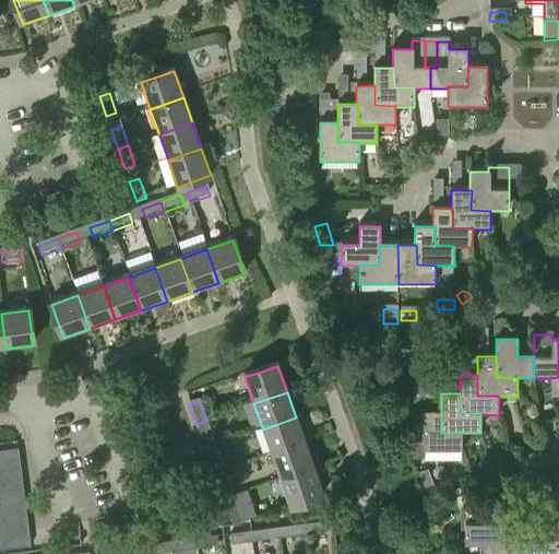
[(462,451),(462,433),(462,432),(441,433),(441,412),(423,412),(423,429),(413,429),(413,461),(424,461),(424,451),(462,451)]
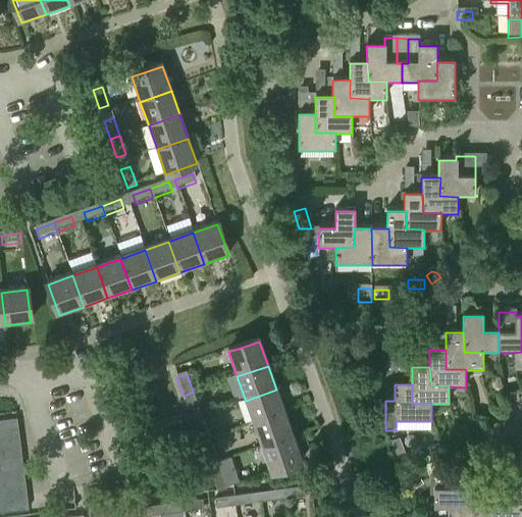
[(284,414),(276,390),(246,401),(254,424),(284,414)]
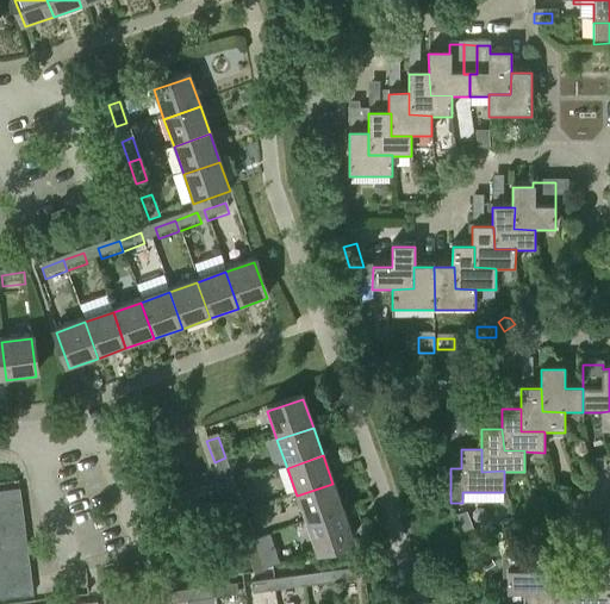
[(234,480),(225,458),(215,462),(222,484),(234,480)]
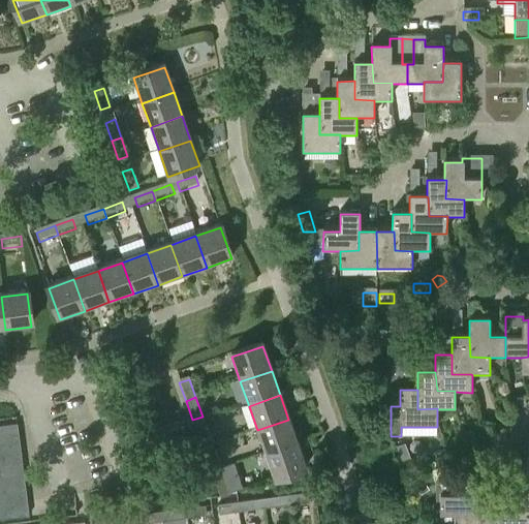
[(515,410),(526,410),(526,400),(514,400),(515,410)]
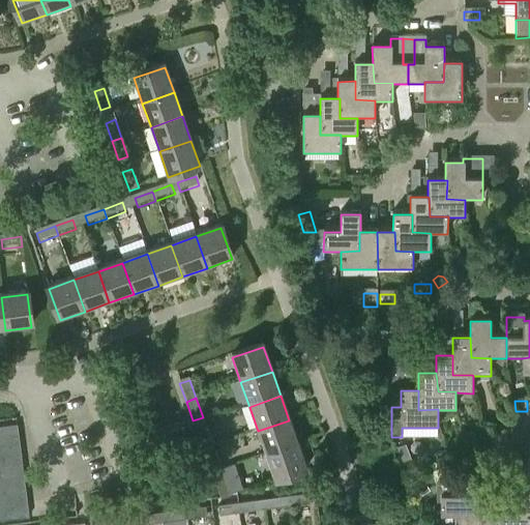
[(289,420),(258,431),(266,456),(298,444),(289,420)]
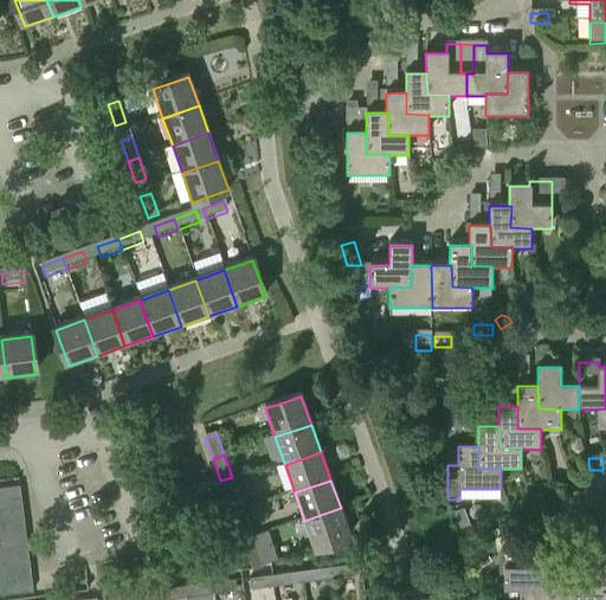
[(0,507),(21,505),(20,490),(0,491),(0,507)]
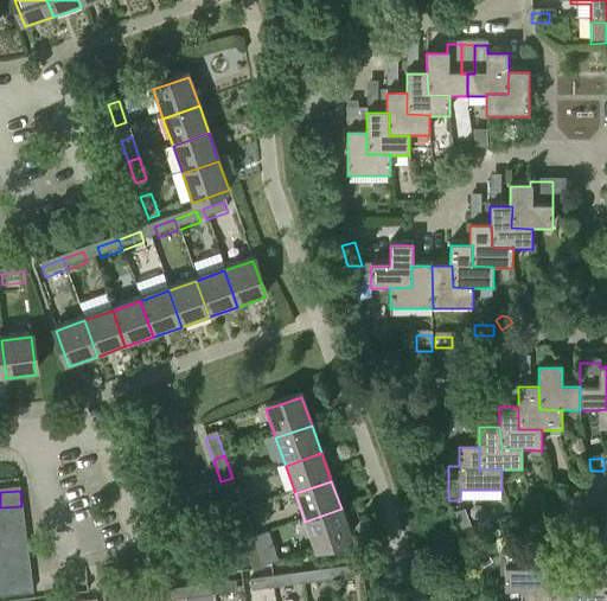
[(232,516),(244,512),(237,492),(225,496),(232,516)]
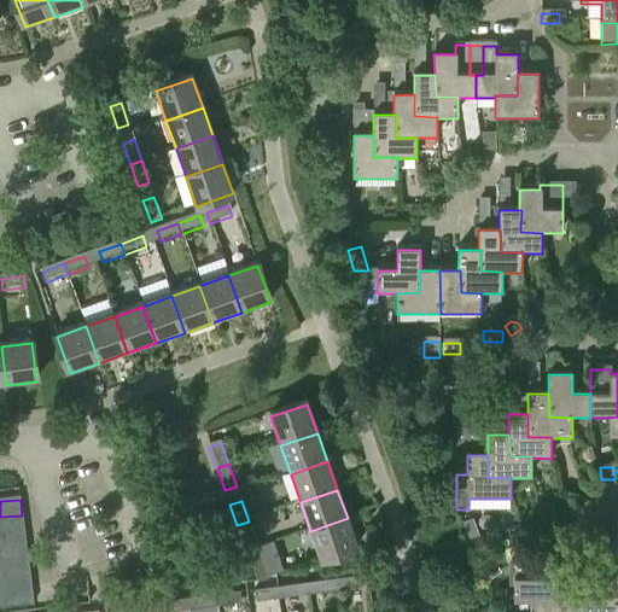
[(543,519),(557,516),(553,505),(541,510),(543,519)]
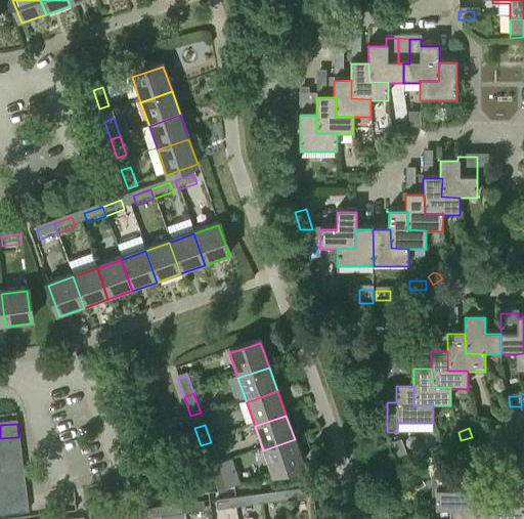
[(0,451),(20,449),(18,437),(0,438),(0,451)]
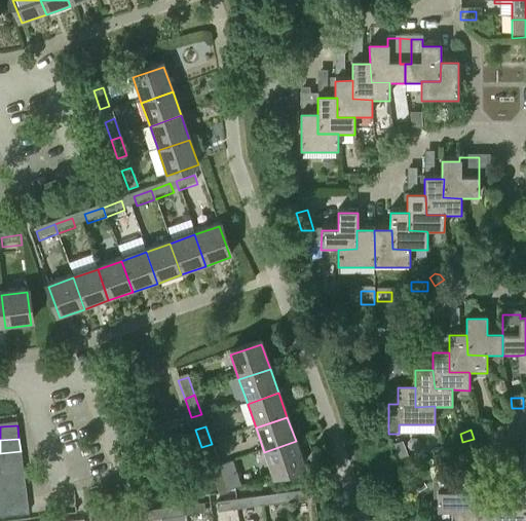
[(304,467),(296,441),(264,452),(273,477),(304,467)]
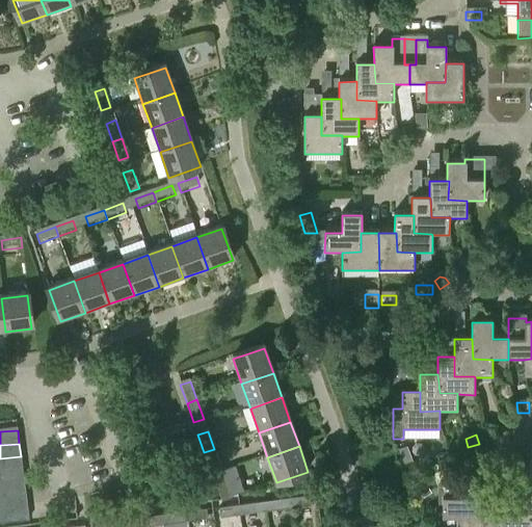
[(220,468),(214,449),(204,452),(211,472),(220,468)]
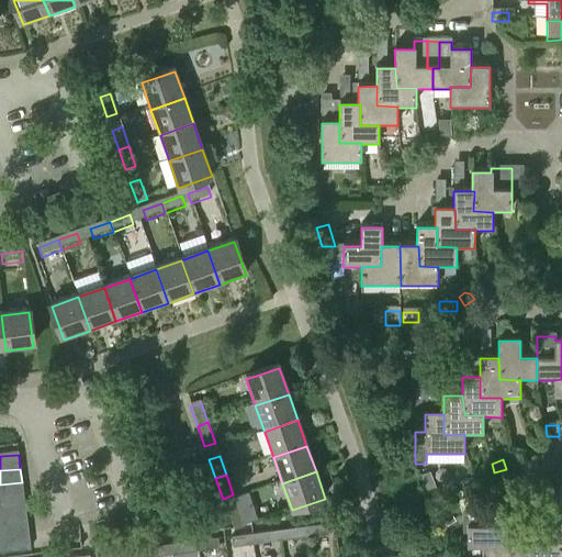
[(480,492),(473,480),(462,486),(468,498),(480,492)]
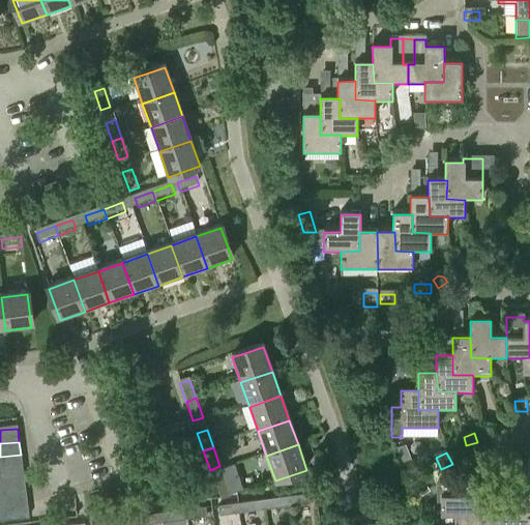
[(0,470),(22,468),(21,455),(0,457),(0,470)]
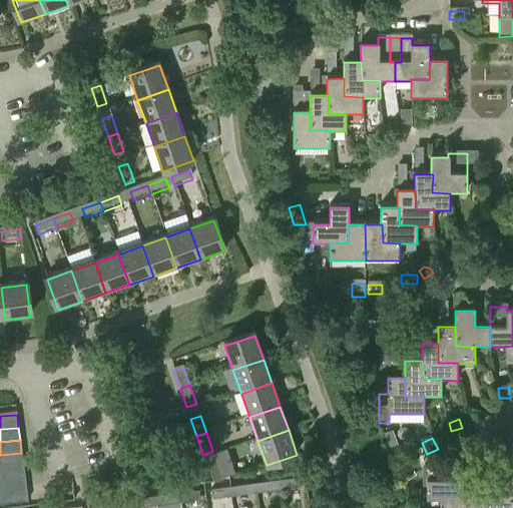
[(207,466),(207,467),(213,485),(222,481),(216,463),(207,466)]
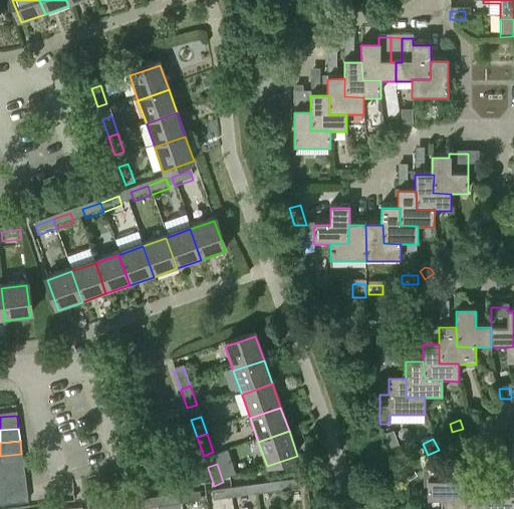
[(24,478),(23,465),(0,468),(2,481),(24,478)]
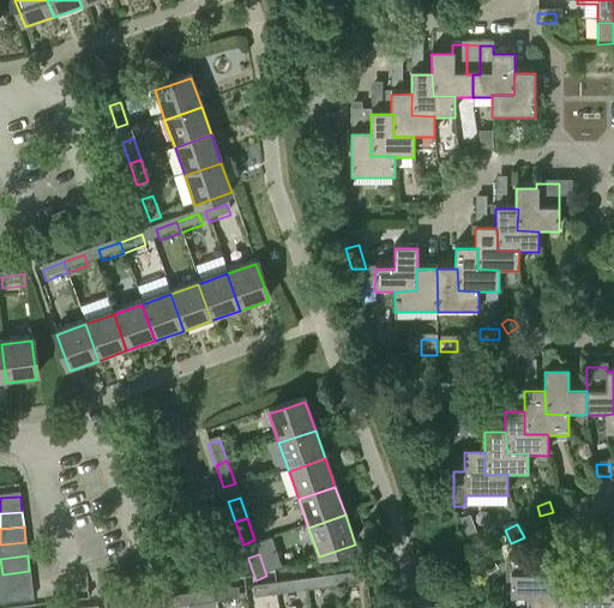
[(554,599),(554,576),(554,557),(530,557),(530,577),(511,577),(511,600),(530,600),(554,599)]
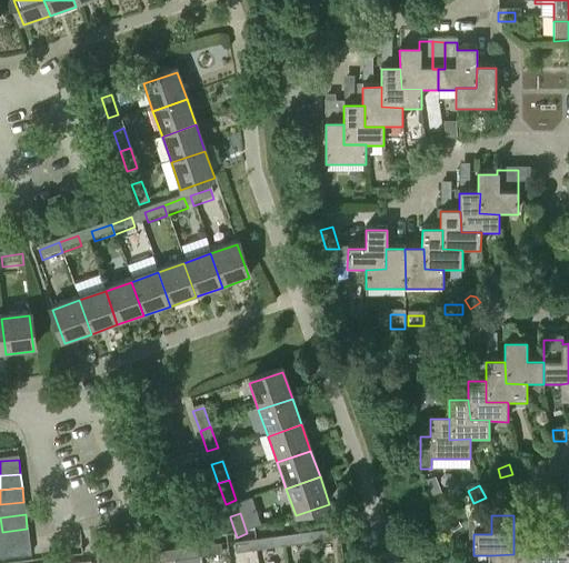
[(548,515),(548,521),(548,533),(549,533),(550,554),(568,554),(568,534),(566,534),(566,515),(548,515)]
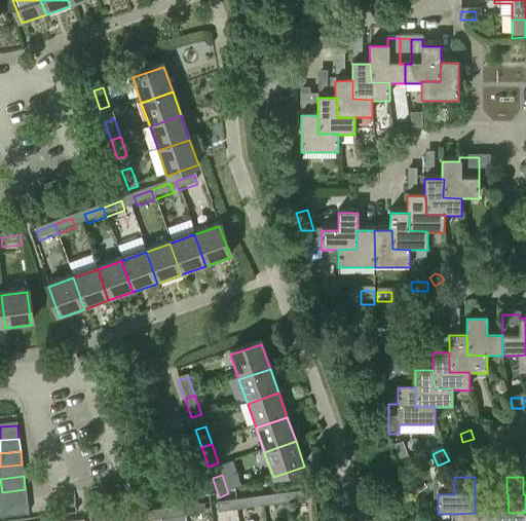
[(408,486),(415,498),(426,490),(419,479),(408,486)]
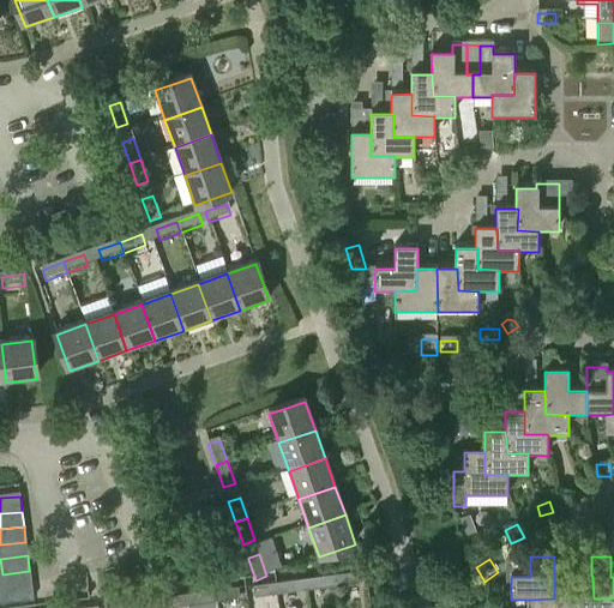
[(5,590),(31,587),(29,571),(2,575),(4,582),(5,590)]
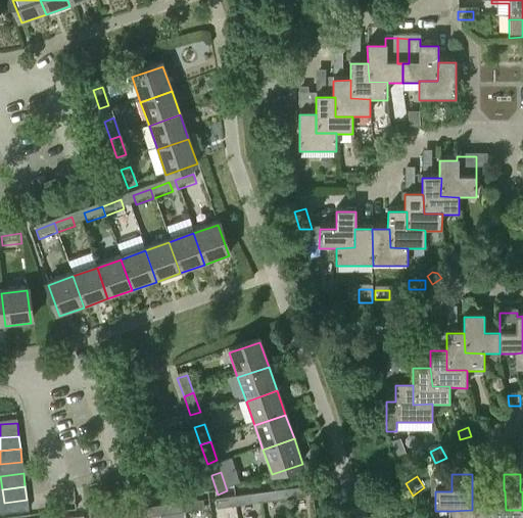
[(285,493),(287,503),(306,500),(304,490),(285,493)]
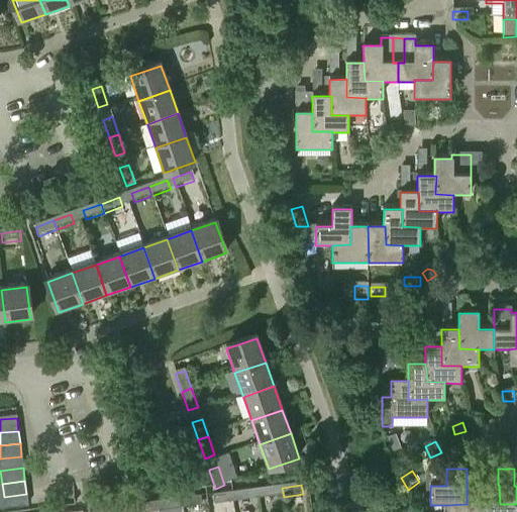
[(467,504),(446,505),(446,511),(481,511),(482,486),(467,485),(467,504)]
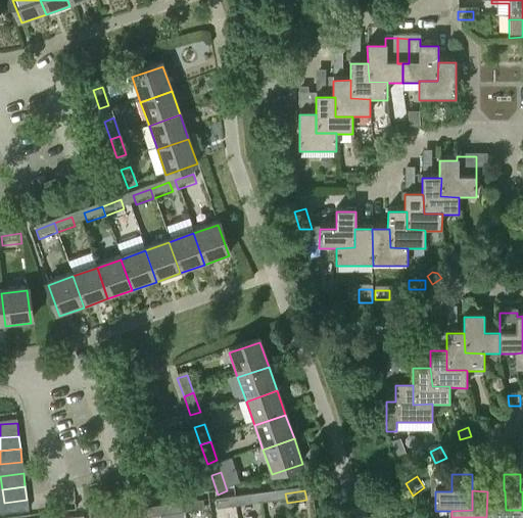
[(522,517),(522,512),(522,510),(506,510),(505,490),(504,490),(487,491),(486,517),(522,517)]
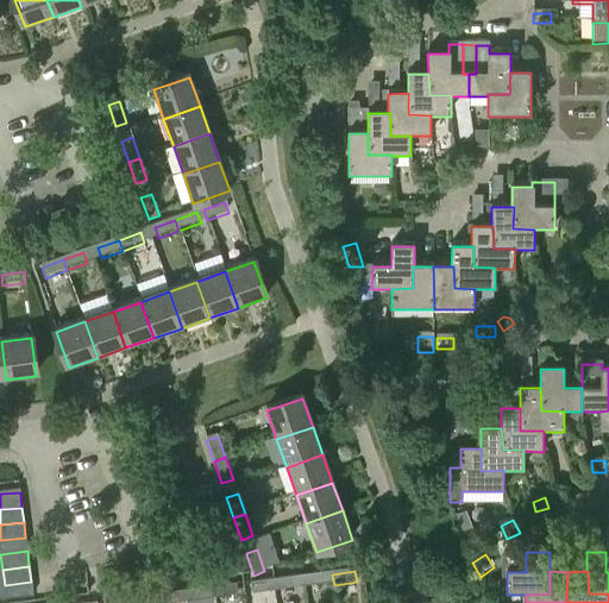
[(334,585),(332,575),(311,577),(312,588),(334,585)]
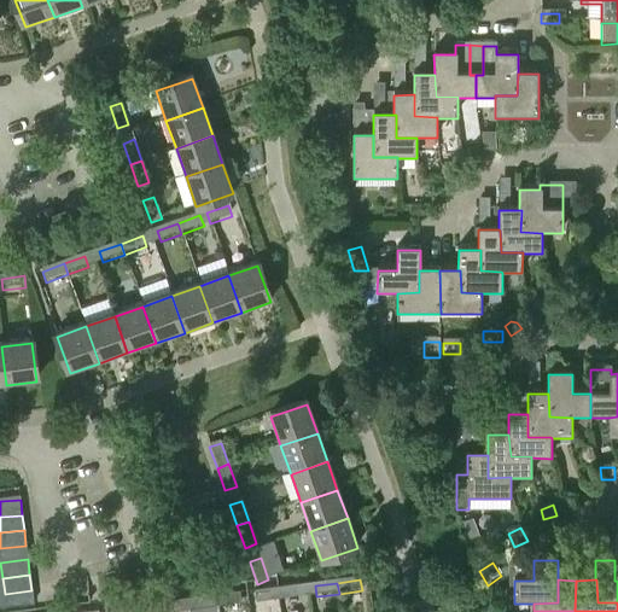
[(279,602),(302,599),(299,588),(277,590),(279,602)]
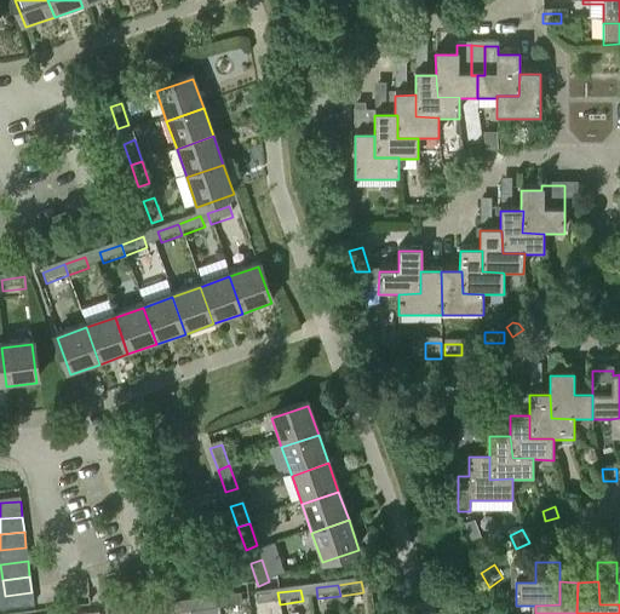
[(34,608),(32,592),(5,596),(6,612),(34,608)]
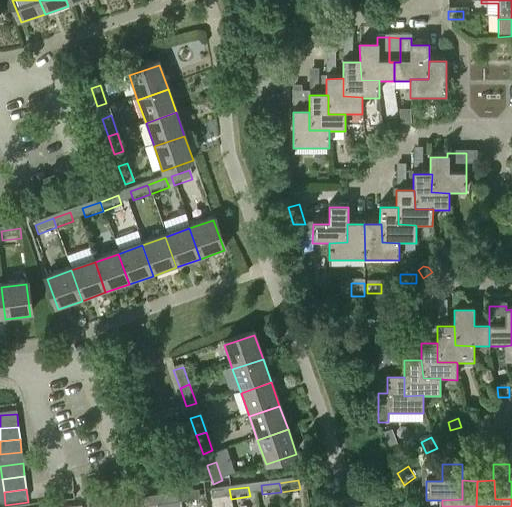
[(231,499),(229,489),(211,492),(212,501),(229,499),(231,499)]
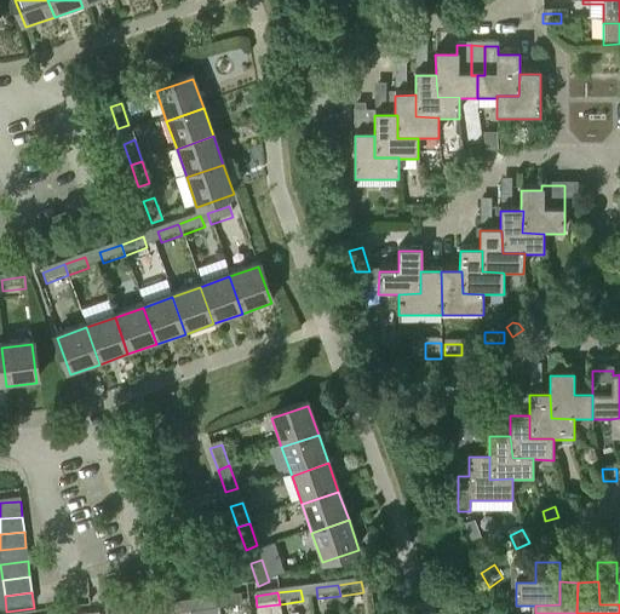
[(242,609),(240,597),(218,601),(219,612),(242,609)]
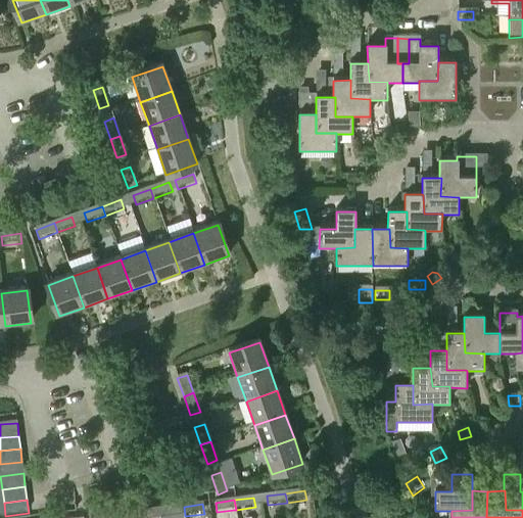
[(179,517),(185,516),(184,507),(164,509),(165,517),(179,517)]
